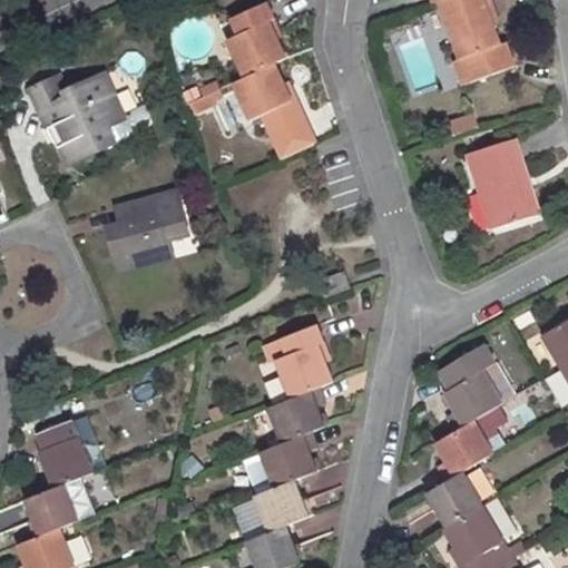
[(443,0),(438,2),(459,60),(453,61),(462,85),(513,66),(505,42),(498,46),(488,20),(482,5),(489,1),(489,0),(443,0)]
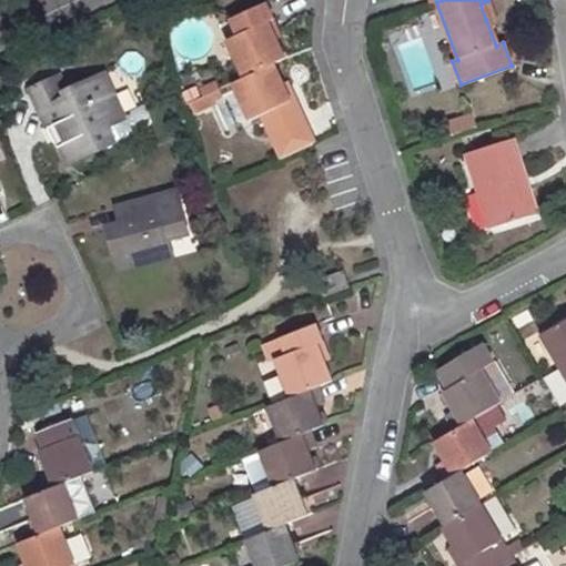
[(487,1),(481,4),(486,20),(494,18),(487,1)]
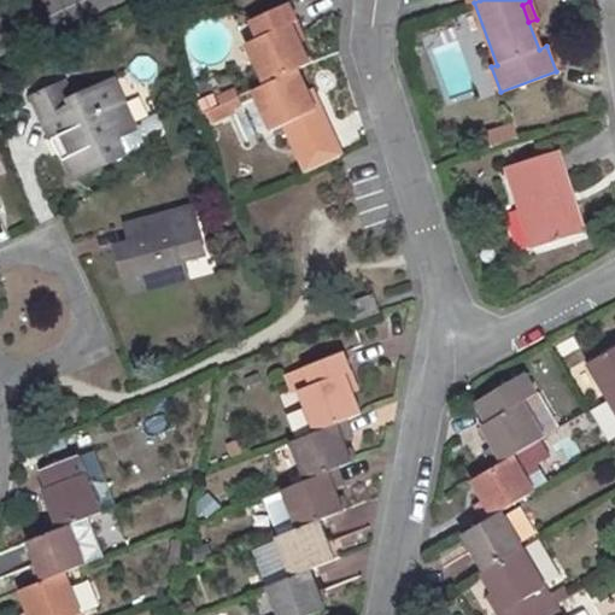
[(297,41),(290,23),(296,21),(287,4),(250,19),(258,37),(246,44),(264,83),(296,69),(308,64),(297,41)]
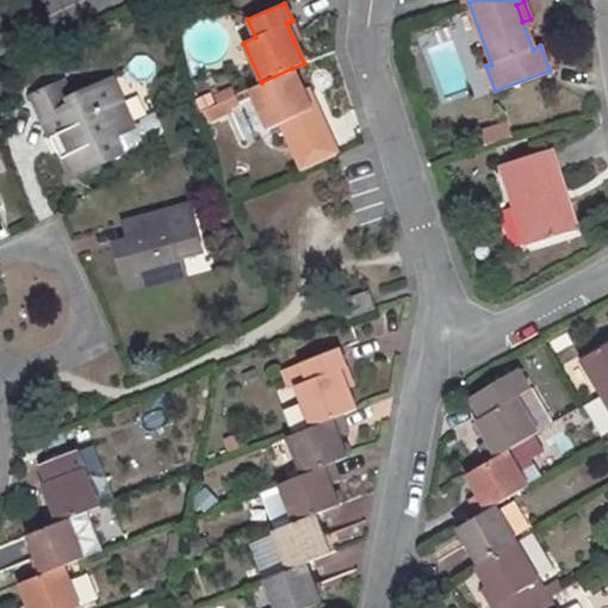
[(292,20),(286,23),(293,41),(301,37),(292,20)]
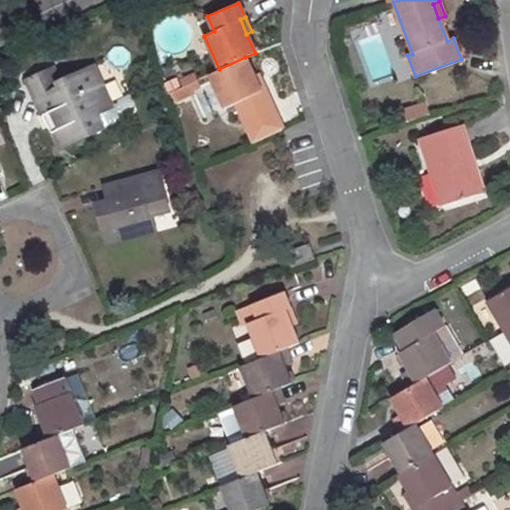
[(219,69),(209,74),(226,108),(234,104),(252,142),(282,129),(271,104),(273,103),(267,89),(261,92),(254,78),(245,57),(219,69)]
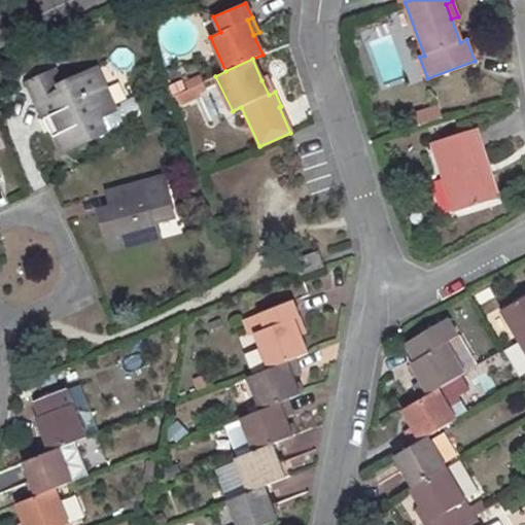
[(27,83),(44,118),(47,128),(60,151),(119,125),(123,120),(123,114),(118,105),(114,108),(97,69),(63,85),(56,70),(27,83)]
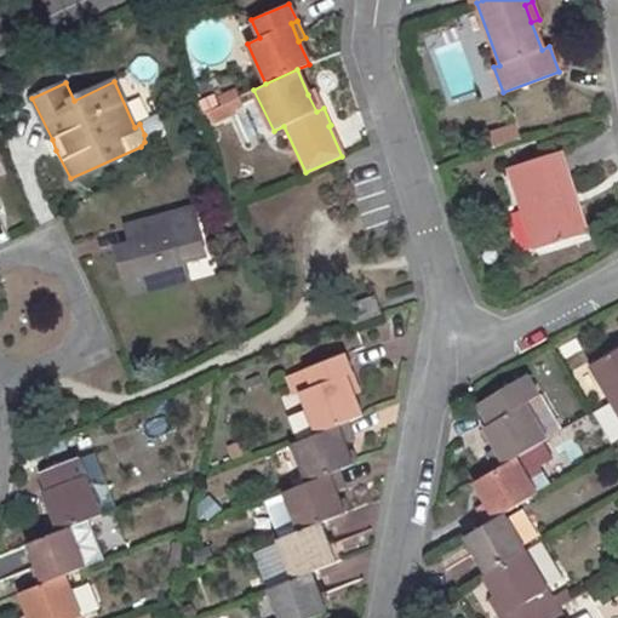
[(235,89),(221,95),(224,103),(239,96),(235,89)]
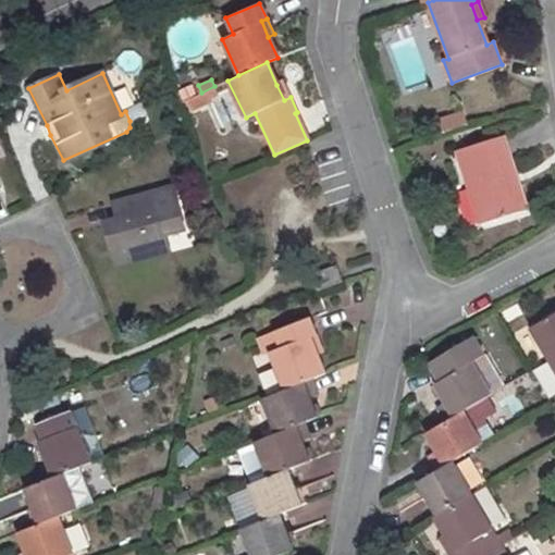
[(283,82),(276,85),(284,100),(291,97),(283,82)]
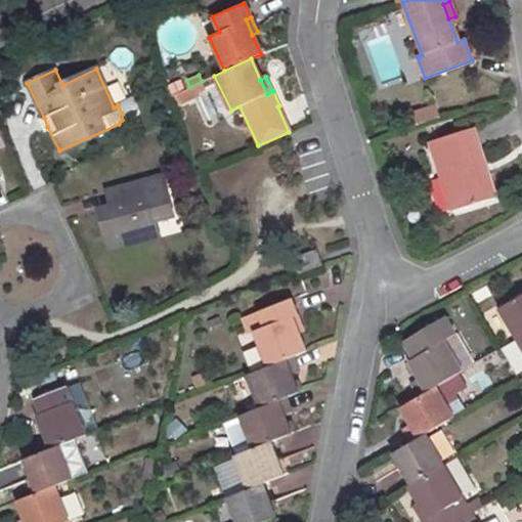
[(189,87),(176,93),(178,100),(205,88),(202,81),(189,87)]
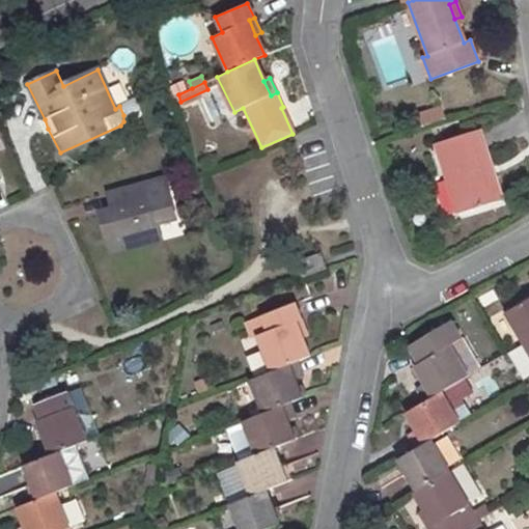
[(418,126),(441,117),(437,104),(413,112),(418,126)]
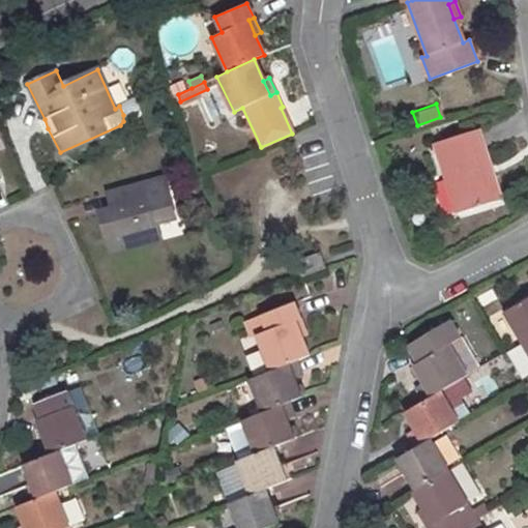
[(0,149),(8,146),(0,128),(0,149)]
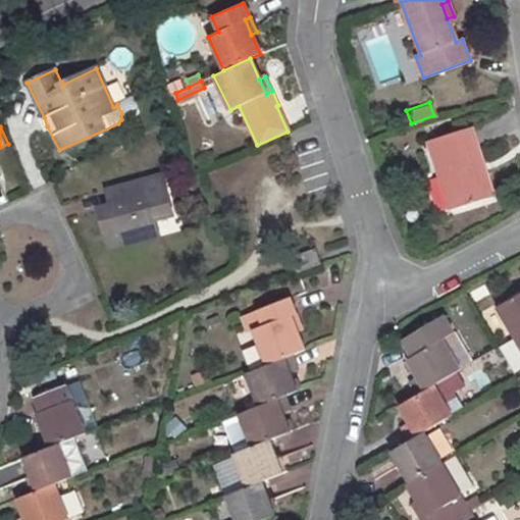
[(486,197),(475,164),(482,162),(470,127),(427,141),(451,210),(486,197)]
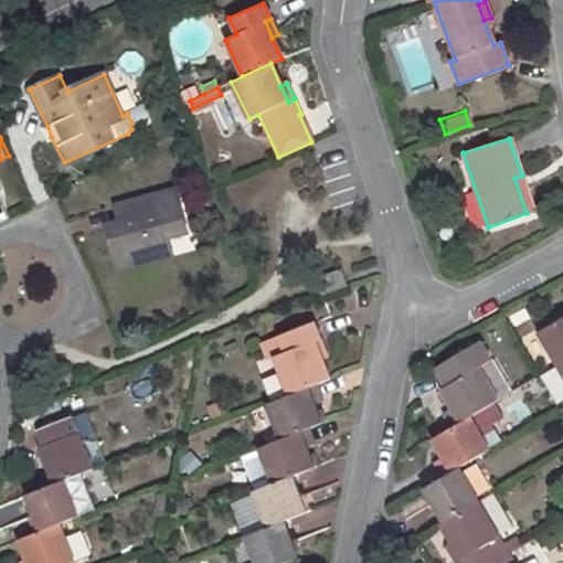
[(522,176),(514,178),(527,213),(534,211),(522,176)]
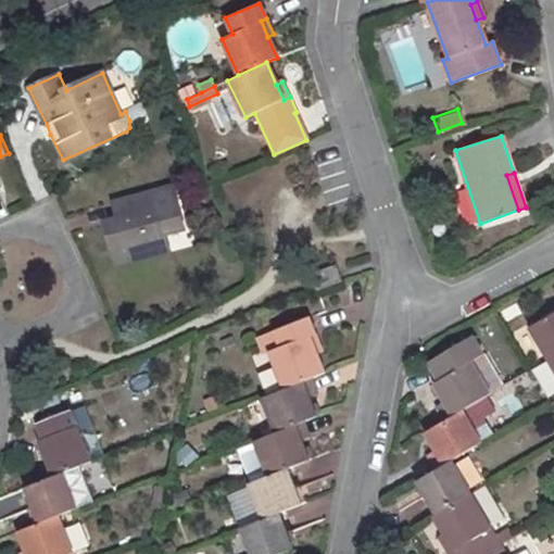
[(171,187),(123,201),(127,218),(118,221),(104,224),(114,261),(138,254),(138,260),(167,251),(162,233),(183,229),(171,187)]
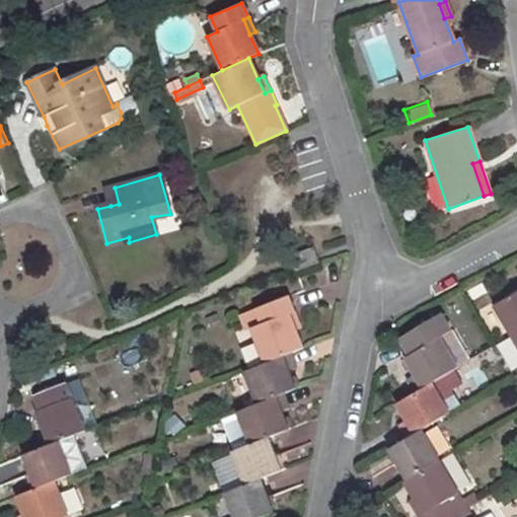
[(115,188),(106,190),(111,206),(119,204),(115,188)]
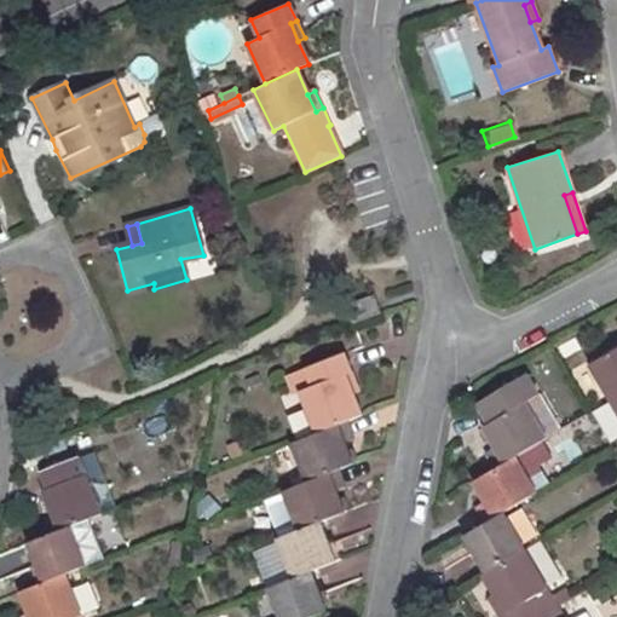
[(154,283),(127,290),(130,295),(154,289),(154,283)]
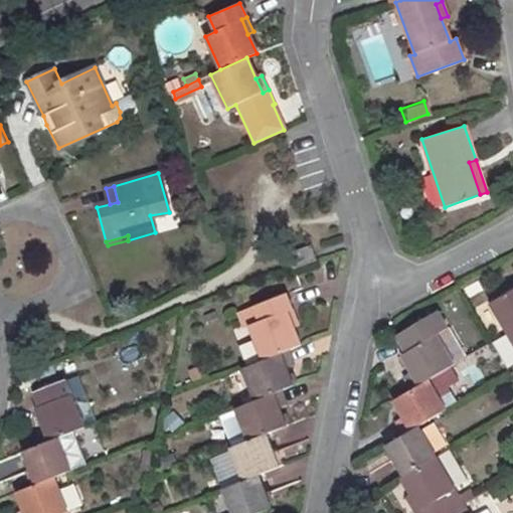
[(310,243),(287,252),(292,269),(316,260),(310,243)]
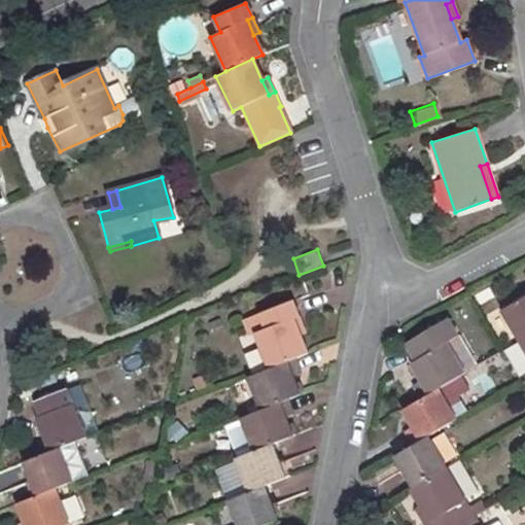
[(524,294),(502,309),(520,340),(524,336),(524,294)]
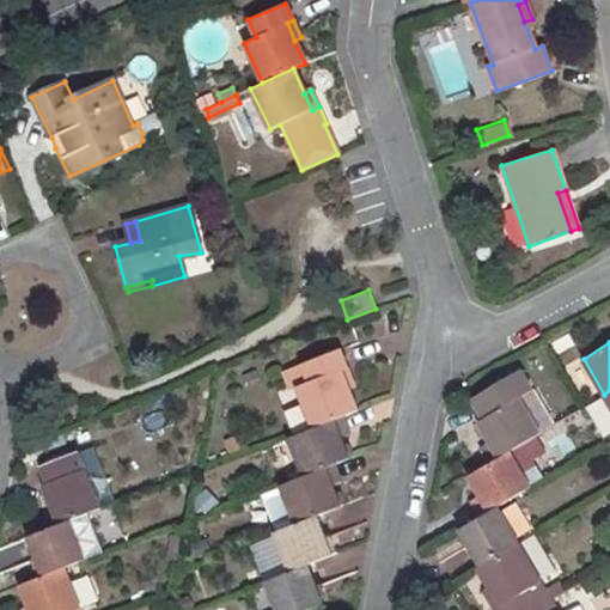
[(348,389),(340,368),(347,366),(340,348),(302,363),(307,380),(296,385),(312,428),(341,416),(357,410),(348,389)]
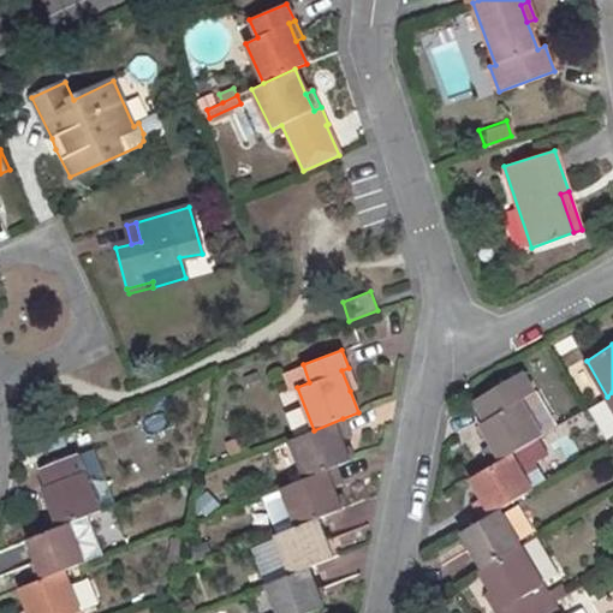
[(303,364),(283,373),(290,391),(297,387),(309,382),(303,364)]
